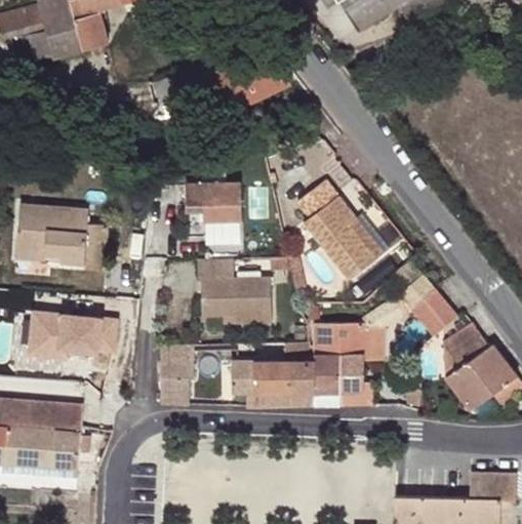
[(43,0),(44,5),(48,23),(51,32),(35,36),(41,59),(57,56),(57,58),(112,42),(106,8),(141,0),(43,0)]
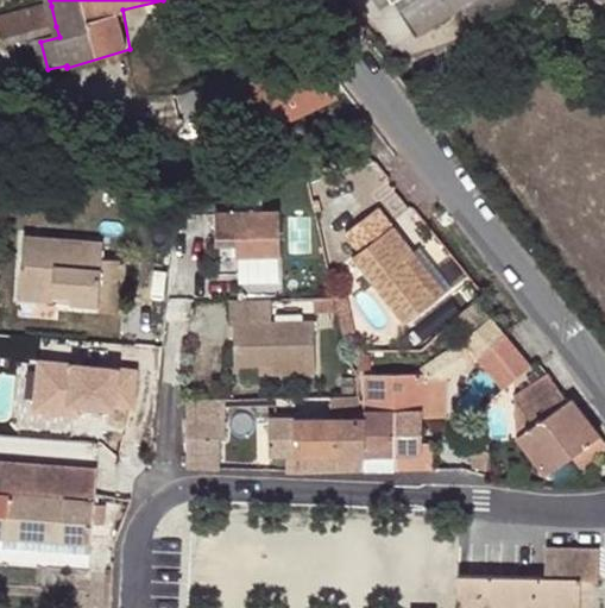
[(397,0),(422,37),(467,8),(483,30),(525,0),(541,0),(542,0),(549,0),(559,11),(574,0),(397,0)]
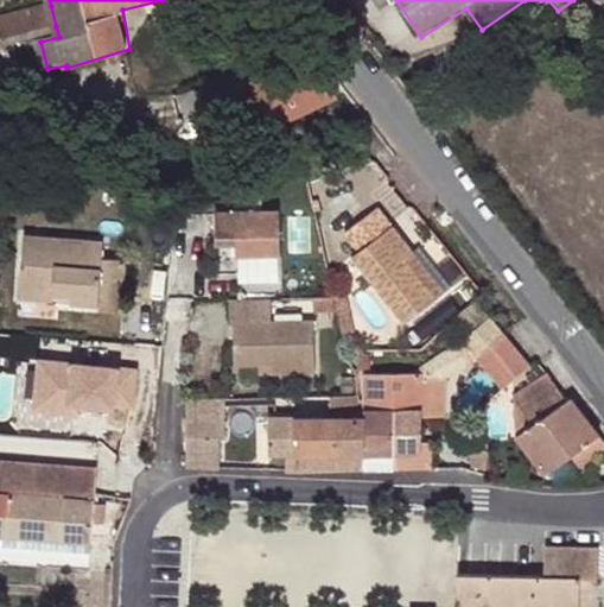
[(0,40),(56,26),(51,6),(0,19),(0,40)]
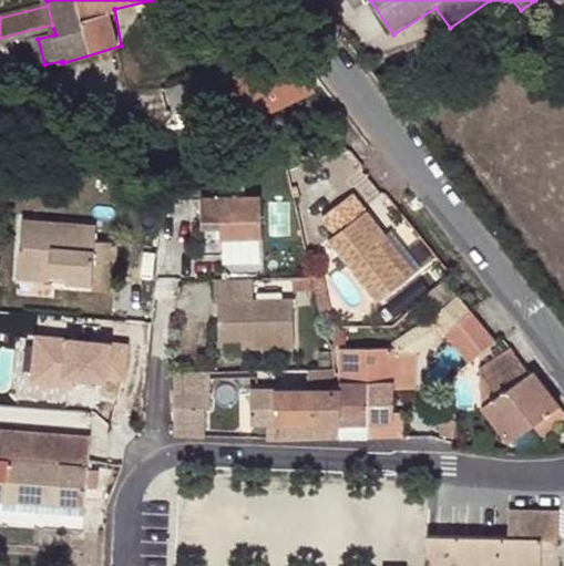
[(264,117),(320,90),(308,72),(294,53),(241,78),(243,82),(192,106),(200,126),(238,116),(241,122),(264,117)]
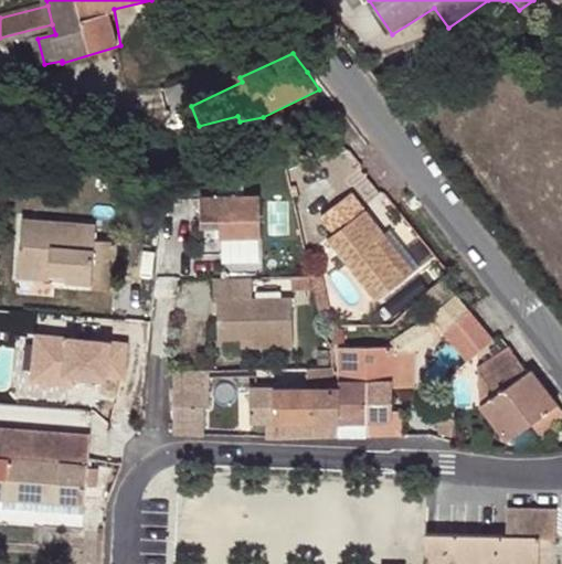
[(219,234),(258,235),(262,192),(201,191),(199,223),(220,223),(219,234)]
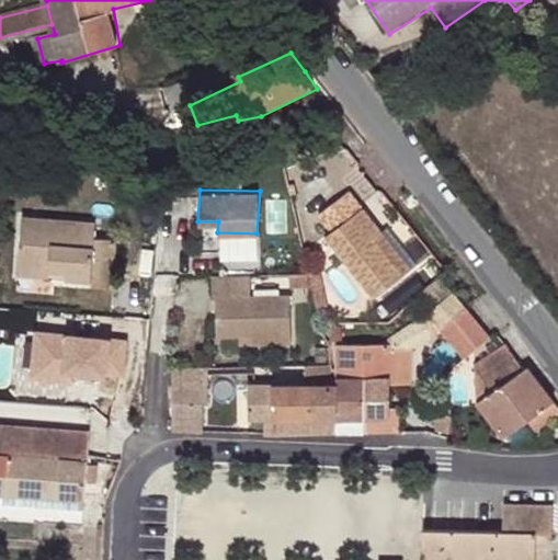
[(325,240),(363,288),(394,284),(401,277),(417,265),(386,228),(380,233),(348,194),(316,218),(331,235),(325,240)]
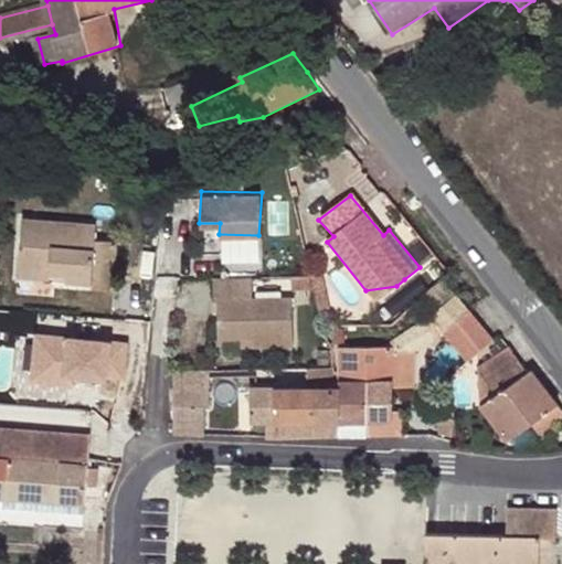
[(66,278),(65,287),(109,290),(114,246),(94,244),(95,230),(20,223),(16,262),(50,265),(49,278),(66,278)]
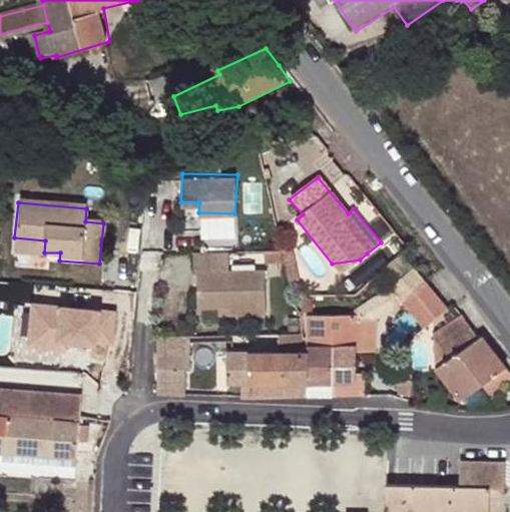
[(13,256),(59,261),(60,252),(44,252),(45,240),(14,237),(13,256)]
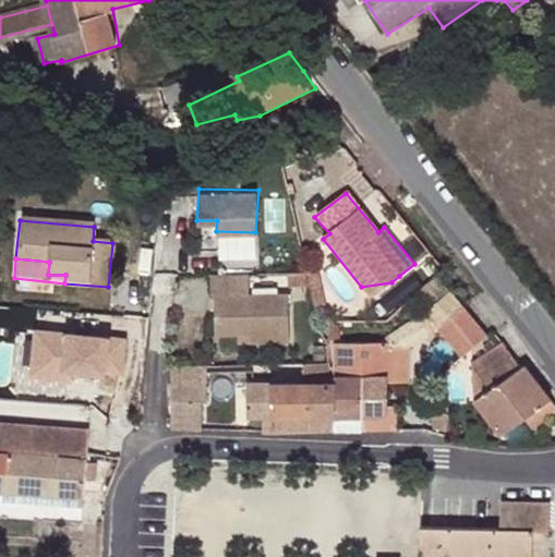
[(250,271),(212,271),(210,294),(215,294),(214,333),(236,333),(248,333),(248,341),(289,342),(289,294),(250,293),(250,271)]
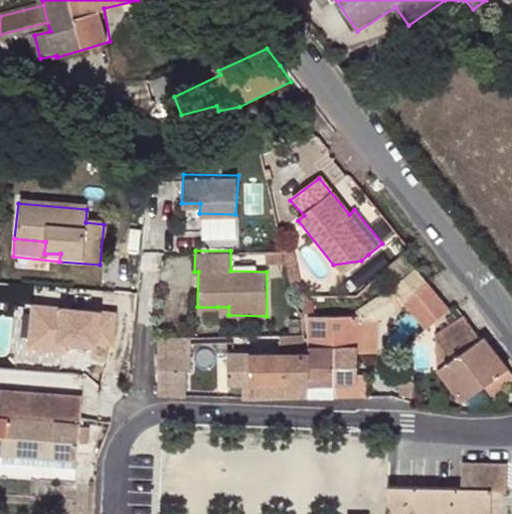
[(401,254),(391,265),(405,280),(418,270),(405,253),(403,251),(401,254)]
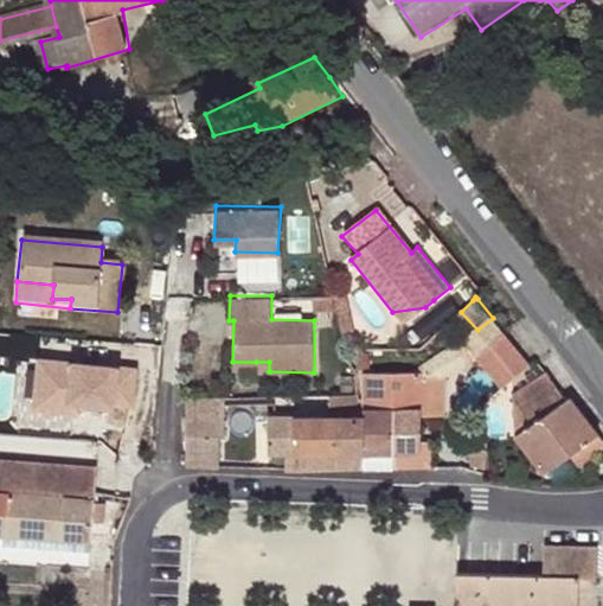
[(425,307),(392,312),(404,325),(425,307)]
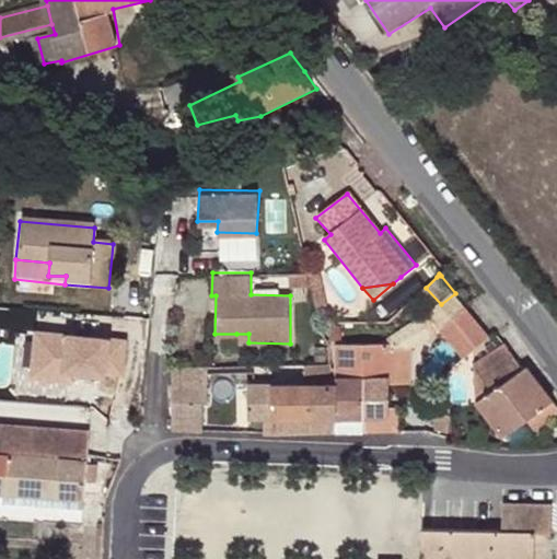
[(468,309),(455,293),(441,304),(454,319),(468,309)]
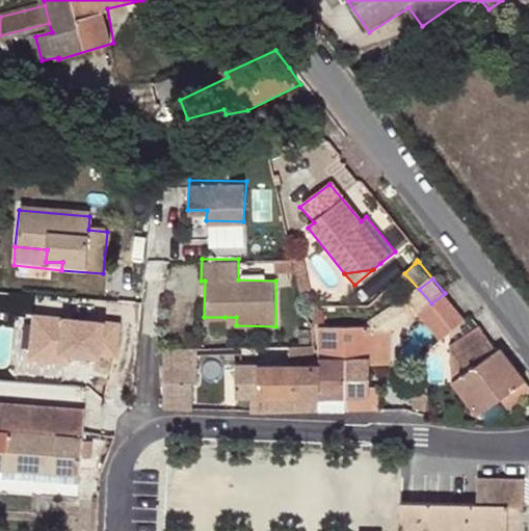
[(420,312),(444,339),(468,320),(445,293),(431,303),(420,312)]
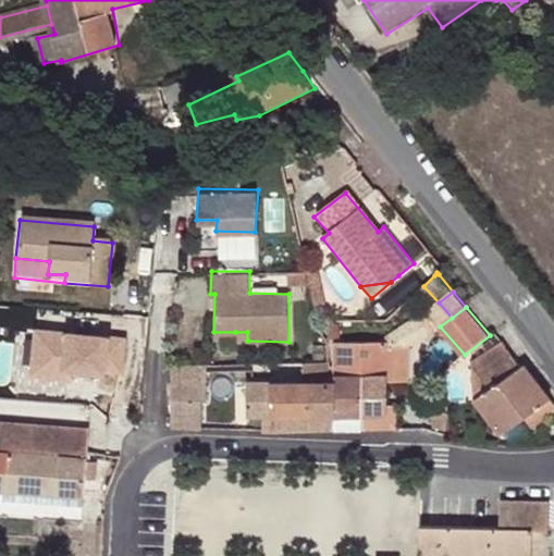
[(135,372),(134,328),(39,328),(40,373),(135,372)]
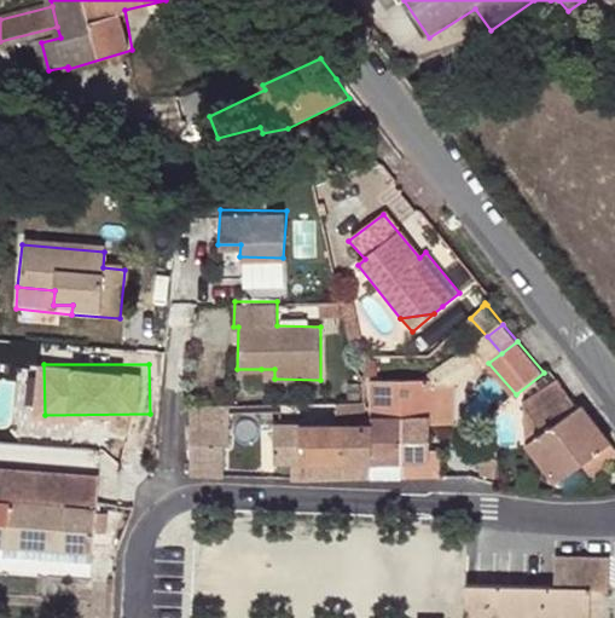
[(274,369),(261,369),(261,379),(274,379),(274,369)]
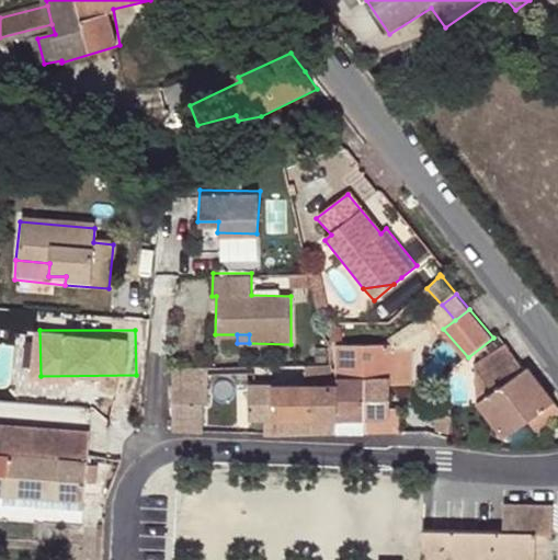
[(504,344),(475,364),(477,404),(505,440),(526,423),(534,434),(557,416),(557,404),(555,402),(528,368),(524,372),(504,344)]
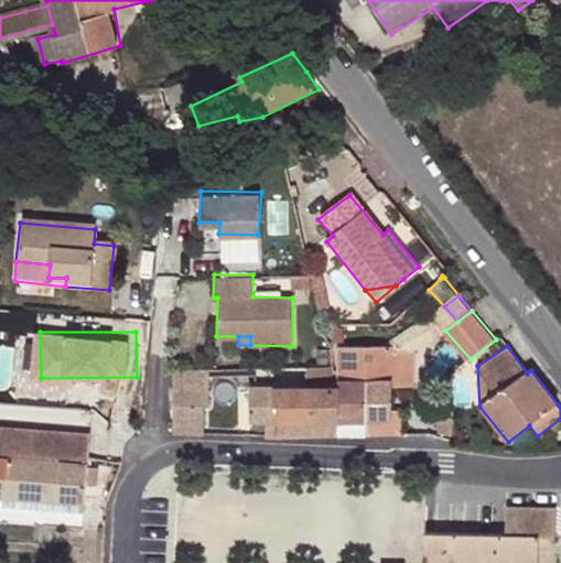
[(340,347),(338,376),(338,379),(366,380),(367,437),(400,437),(401,413),(390,413),(390,387),(409,387),(410,352),(390,350),(390,348),(340,347)]
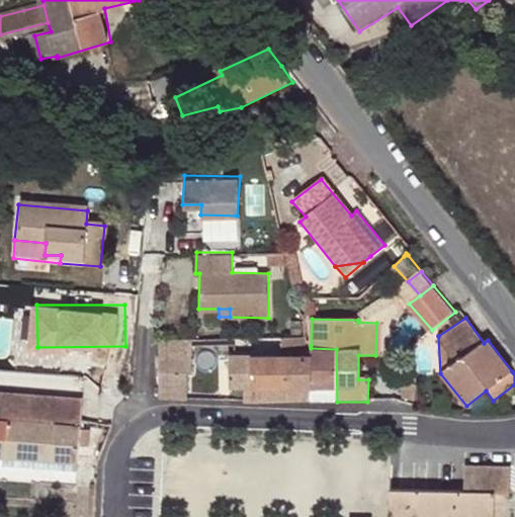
[(265,403),(312,402),(311,348),(311,345),(307,345),(304,334),(283,334),(282,356),(229,357),(228,388),(251,388),(265,388),(265,403)]
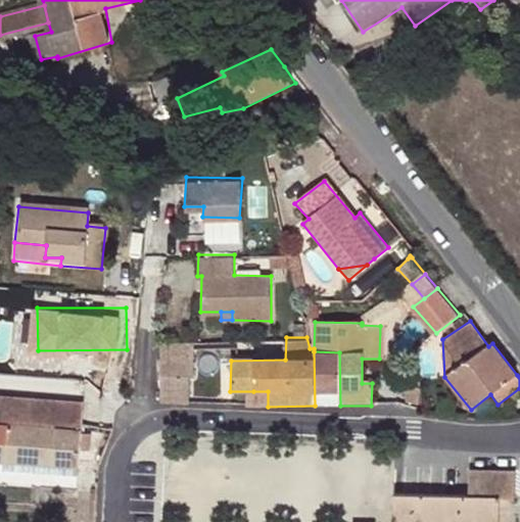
[(185,339),(156,338),(155,351),(183,352),(185,339)]
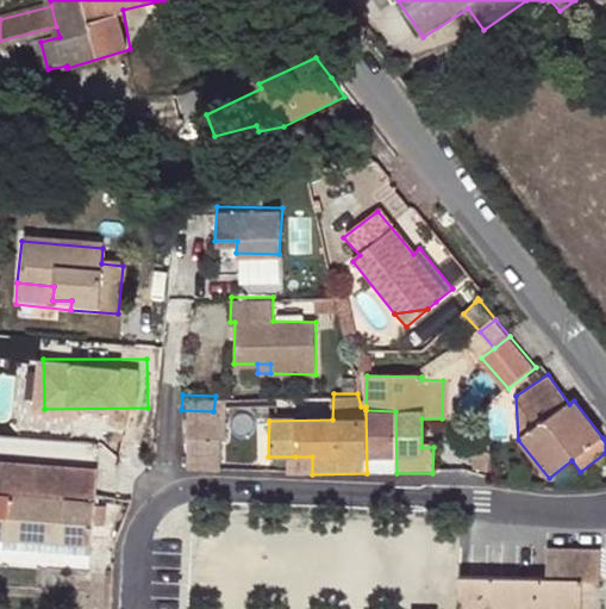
[(213,411),(181,410),(179,436),(205,437),(210,437),(213,411)]
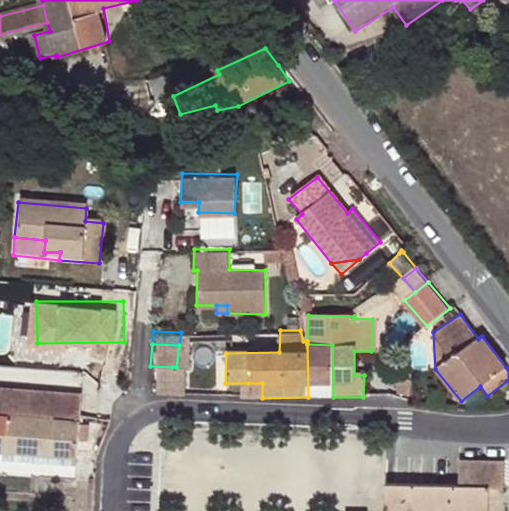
[(307,344),(308,397),(333,397),(332,345),(307,344)]
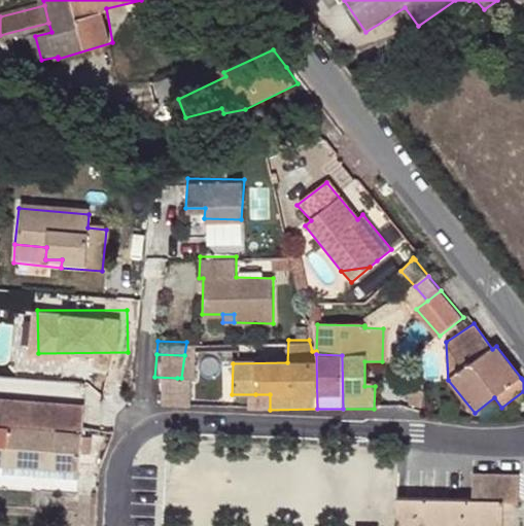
[(174,400),(177,378),(154,377),(152,399),(174,400)]
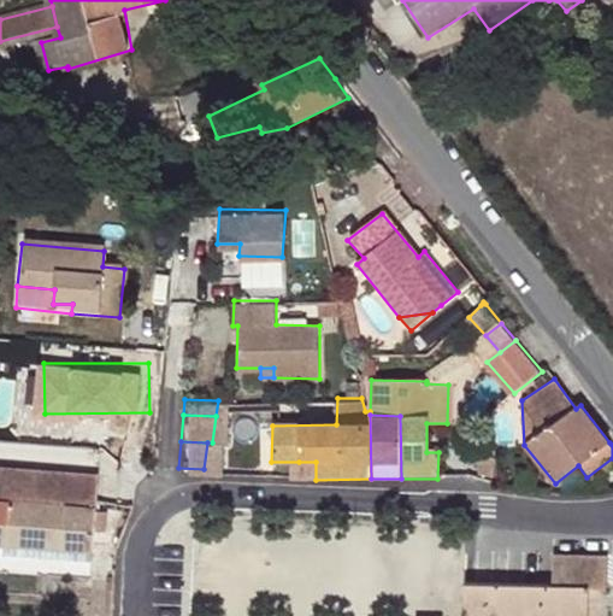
[(316,462),(299,462),(299,480),(316,480),(316,462)]
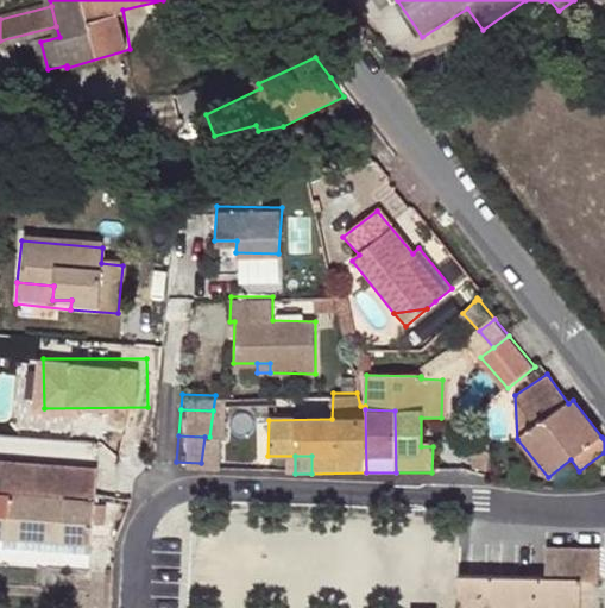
[(96,468),(0,462),(0,537),(6,538),(93,544),(94,520),(95,503),(95,499),(96,468)]
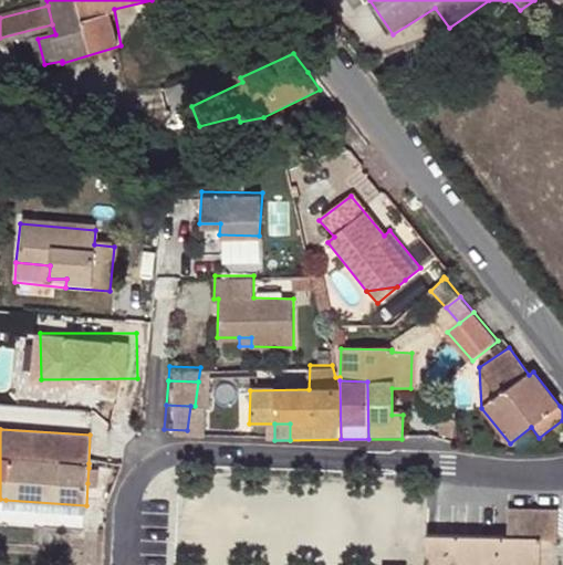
[(89,468),(87,483),(100,484),(101,468),(89,468)]
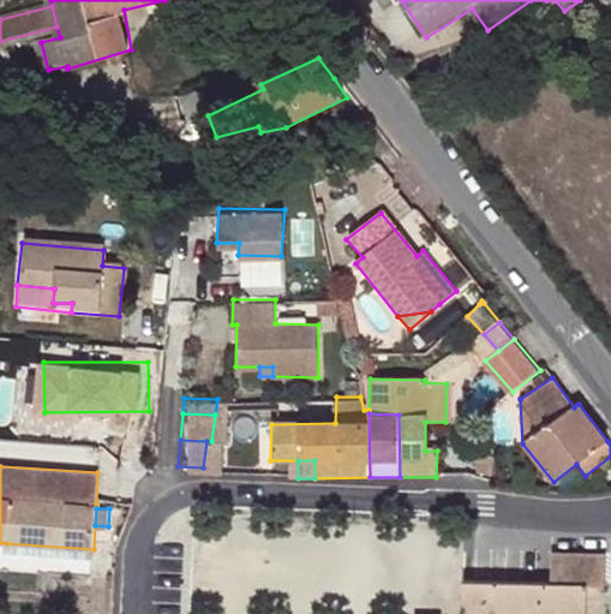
[(94,549),(6,543),(6,556),(93,561),(94,549)]
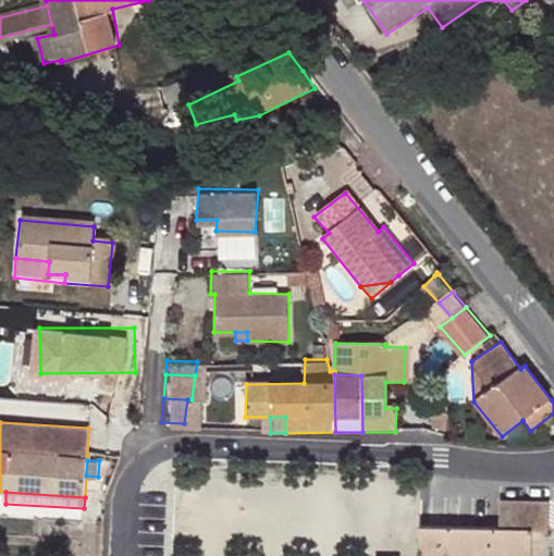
[(529,555),(531,533),(546,534),(549,504),(499,502),(497,531),(431,529),(419,529),(417,555),(529,555)]
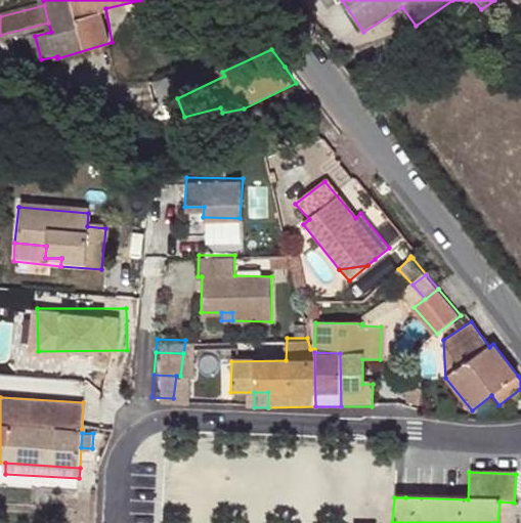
[(395,489),(394,497),(405,497),(405,489),(395,489)]
